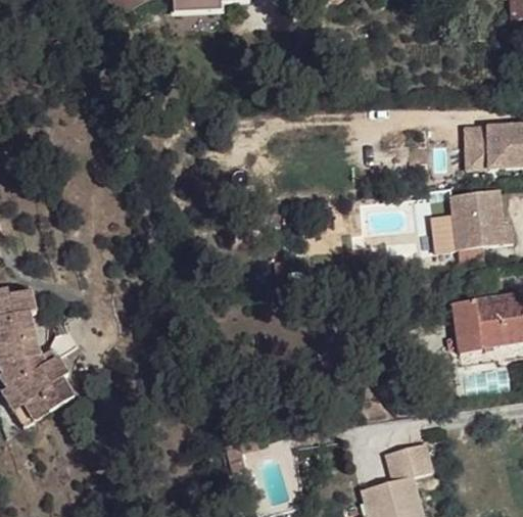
[(111,0),(116,10),(137,0),(111,0)]
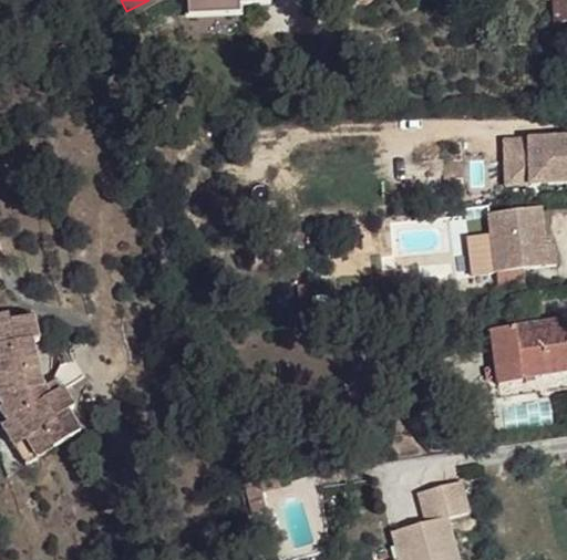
[(186,0),(187,12),(239,10),(238,1),(254,0),(186,0)]
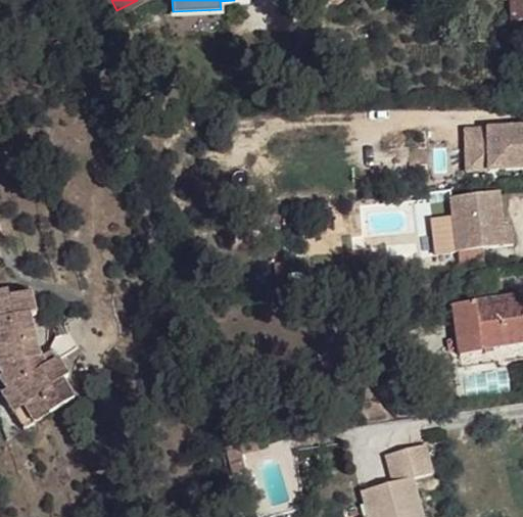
[(512,0),(513,16),(522,15),(522,0),(512,0)]
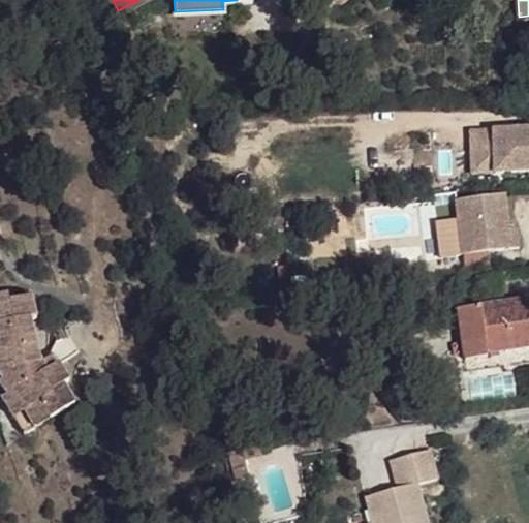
[(152,116),(162,115),(162,110),(165,110),(165,101),(151,102),(152,116)]
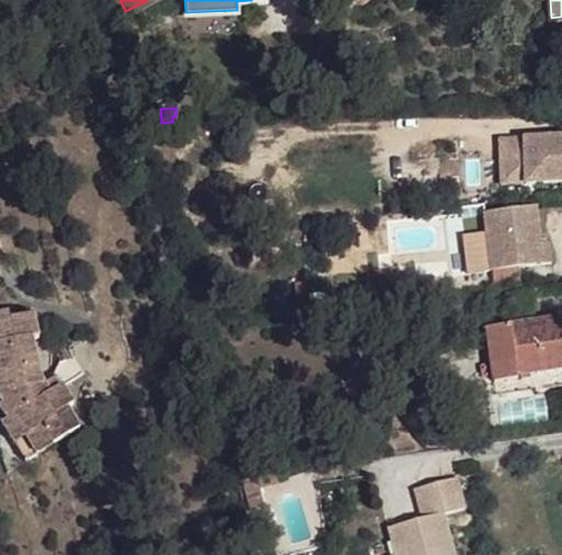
[(561,132),(518,133),(519,178),(561,177),(561,132)]
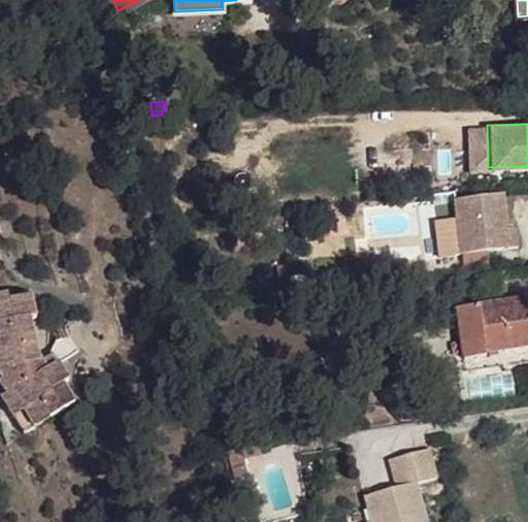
[(487,125),(465,126),(465,168),(488,167),(487,125)]
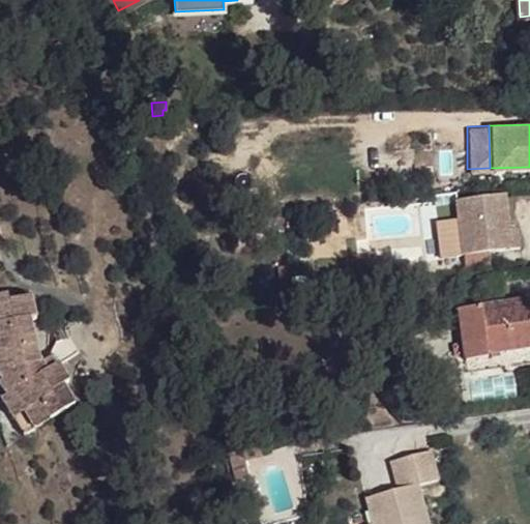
[(503,191),(453,197),(458,228),(460,251),(518,244),(516,226),(507,227),(503,191)]
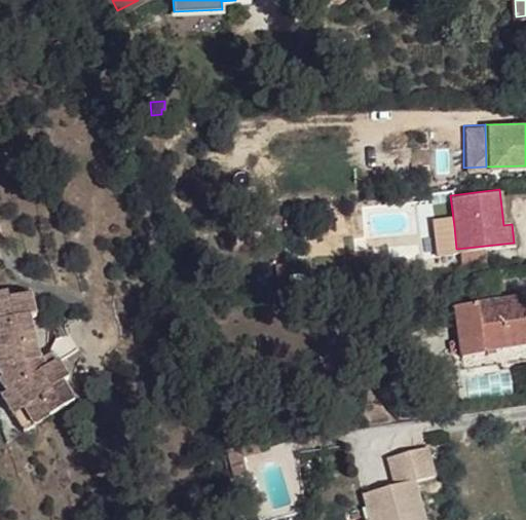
[(454,226),(446,227),(448,250),(456,249),(454,226)]
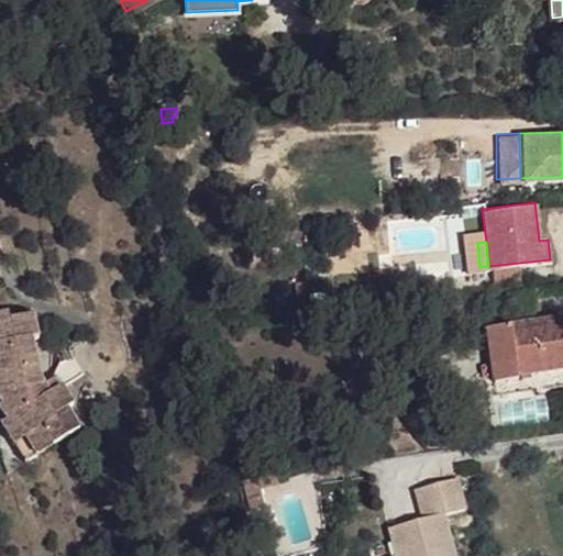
[(59,384),(51,388),(45,380),(42,377),(32,334),(39,333),(33,310),(9,317),(7,310),(0,311),(0,398),(2,402),(0,403),(0,407),(7,418),(12,413),(25,434),(43,423),(53,441),(80,423),(67,403),(74,399),(62,381),(59,384)]
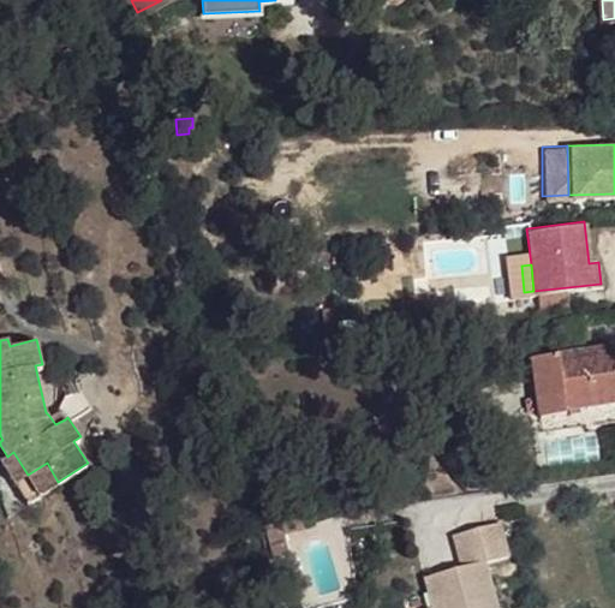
[(614,340),(614,341),(530,352),(538,413),(568,410),(567,406),(590,404),(592,418),(614,415),(614,340)]
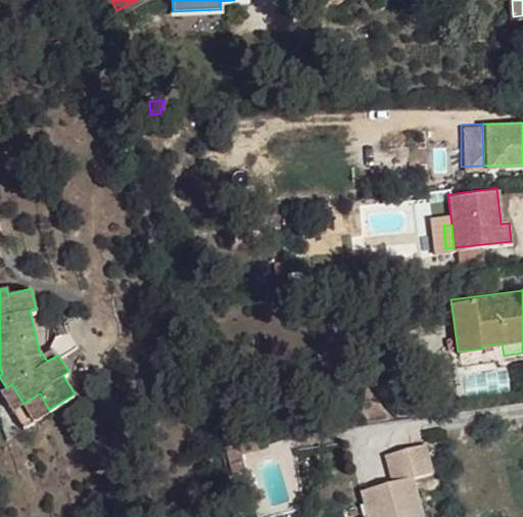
[(55,357),(49,348),(42,354),(47,361),(55,357)]
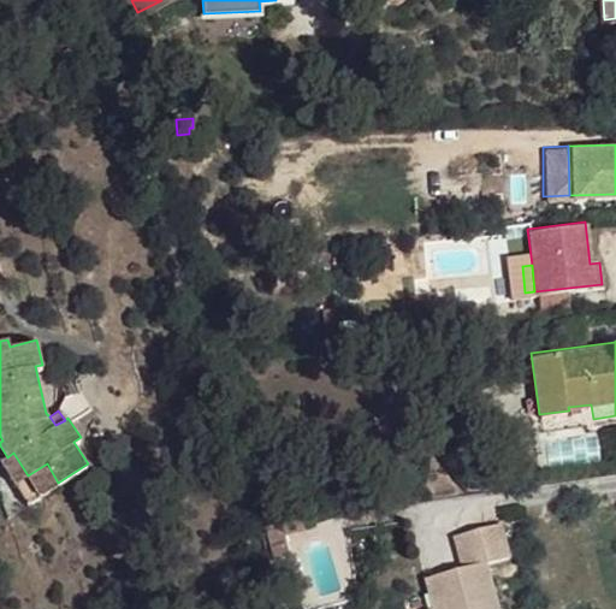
[(7,457),(1,461),(16,484),(28,476),(13,453),(7,457)]
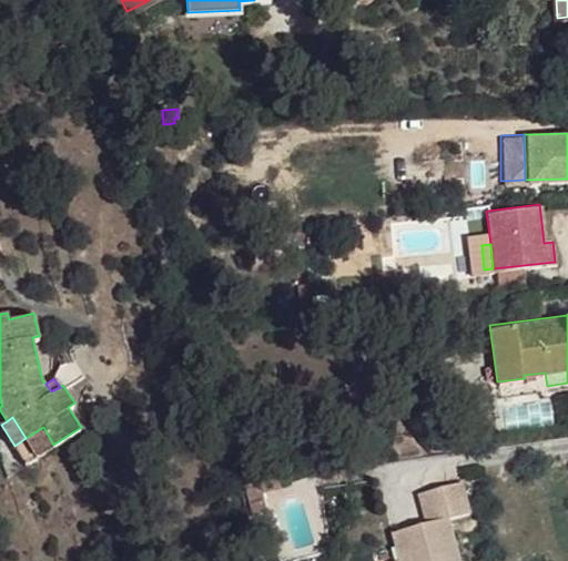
[(26,438),(37,456),(53,445),(43,427),(26,438)]
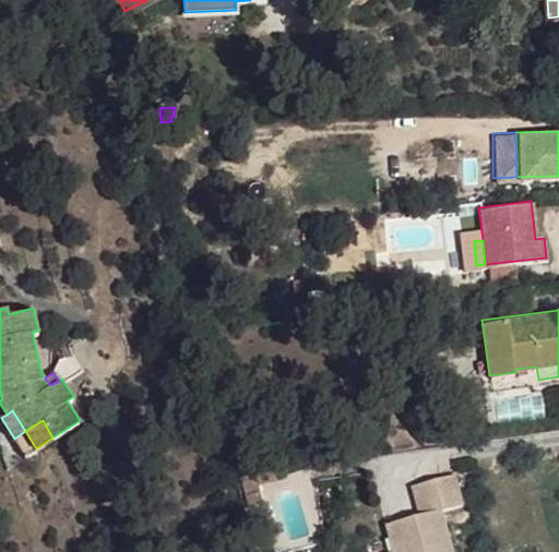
[(253,475),(257,484),(273,481),(272,471),(253,475)]
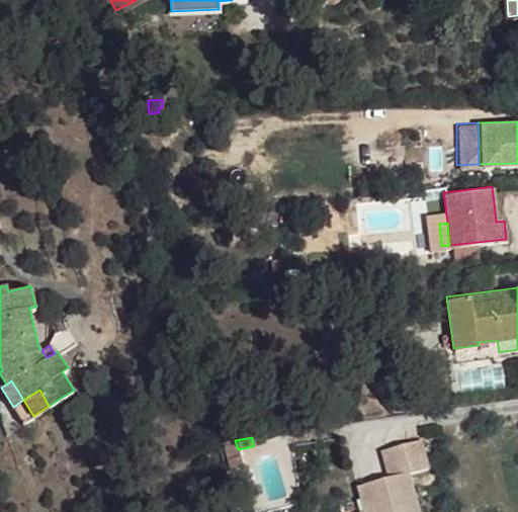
[(221,442),(228,471),(243,466),(238,449),(235,440),(221,442)]
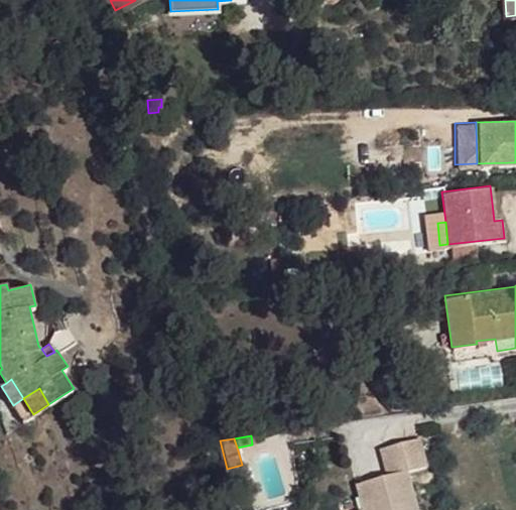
[(423,467),(415,438),(371,450),(378,478),(352,484),(358,509),(413,509),(404,472),(423,467)]
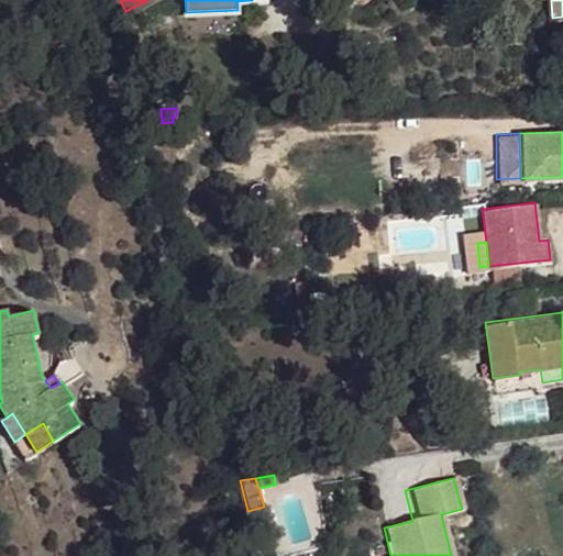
All buildings are outlined.
